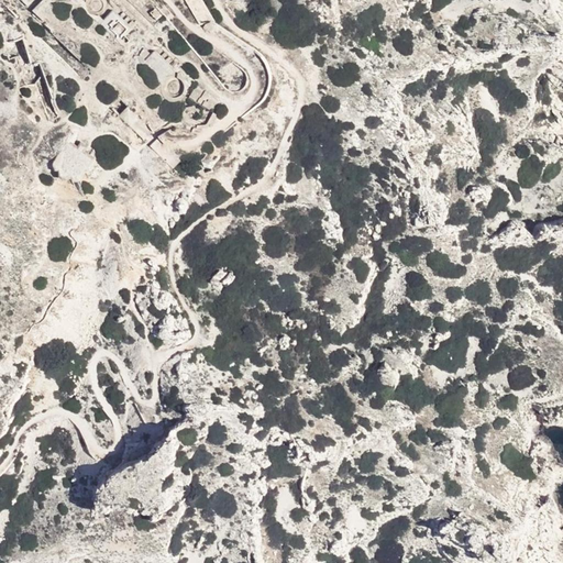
[(77,0),(80,2),(86,15),(96,19),(120,42),(133,28),(113,9),(103,19),(100,14),(89,11),(86,1),(84,0),(77,0)]
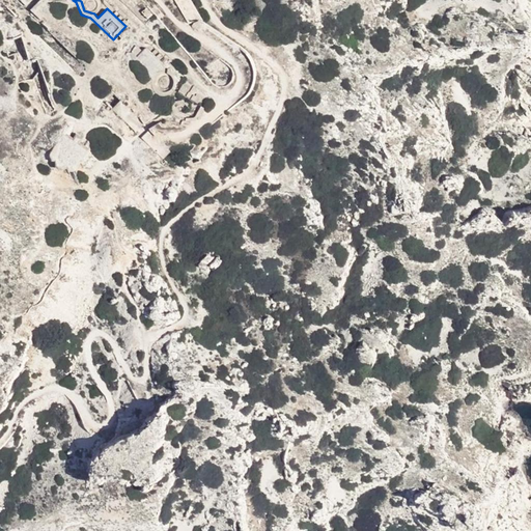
[(156,12),(143,0),(119,0),(144,24),(156,12)]
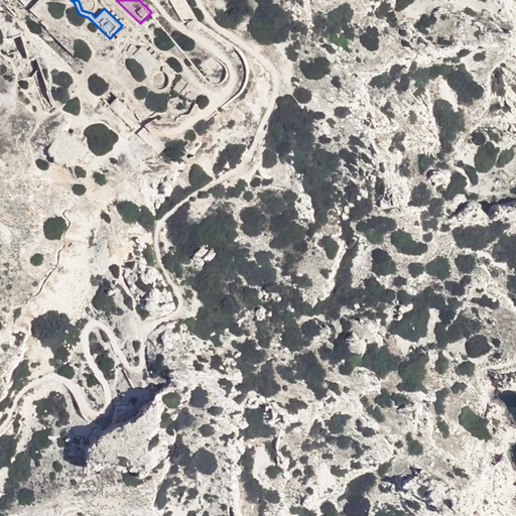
[(169,0),(182,21),(197,12),(187,0),(169,0)]
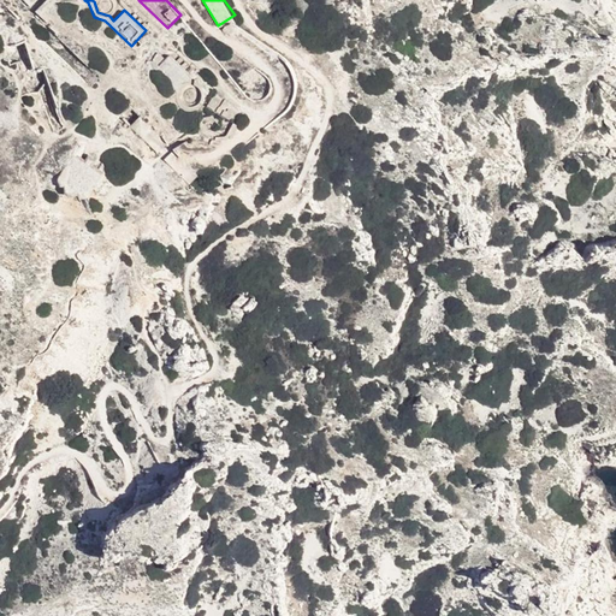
[(191,75),(170,54),(166,58),(155,69),(176,89),(191,75)]
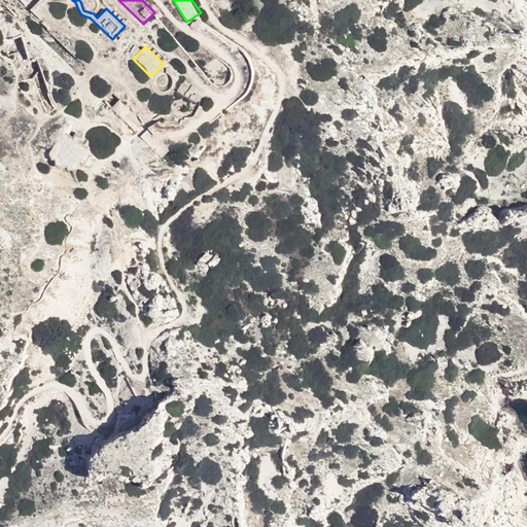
[(143,124),(119,100),(112,107),(136,132),(143,124)]
